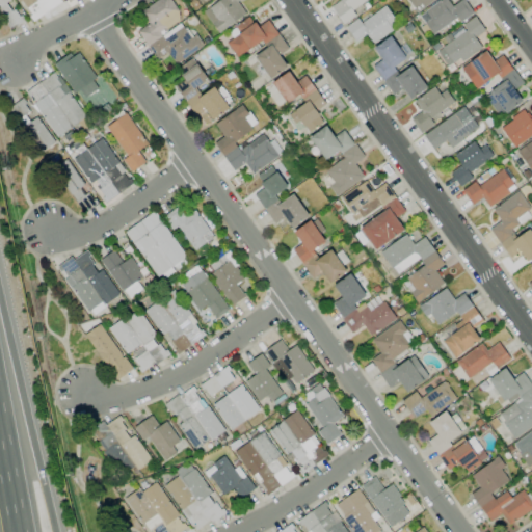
[(10,0),(9,0),(0,0),(0,17),(8,30),(22,22),(8,1),(10,0)]
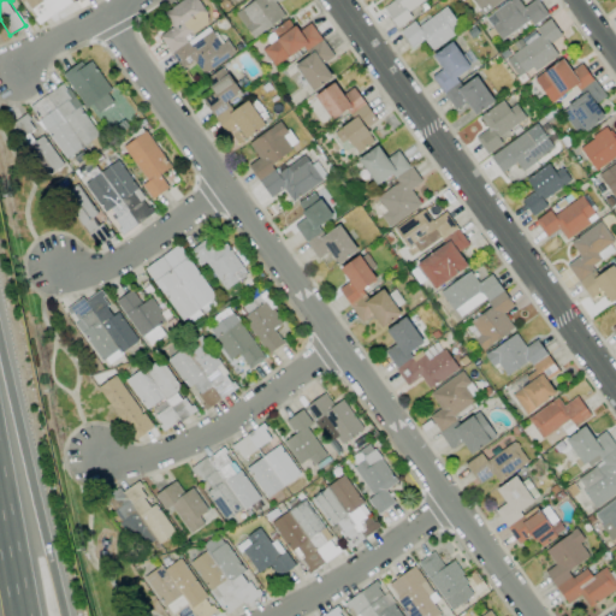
[(21,0),(37,25),(70,4),(67,0),(21,0)]
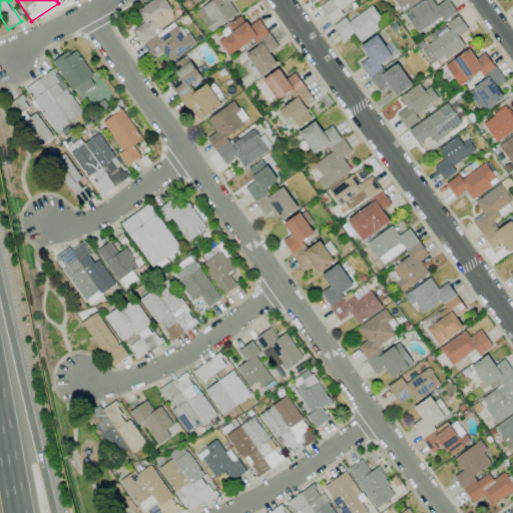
[(169,62),(196,44),(188,33),(183,36),(173,20),(176,18),(163,0),(150,0),(135,11),(143,22),(132,29),(150,57),(161,50),(169,62)]
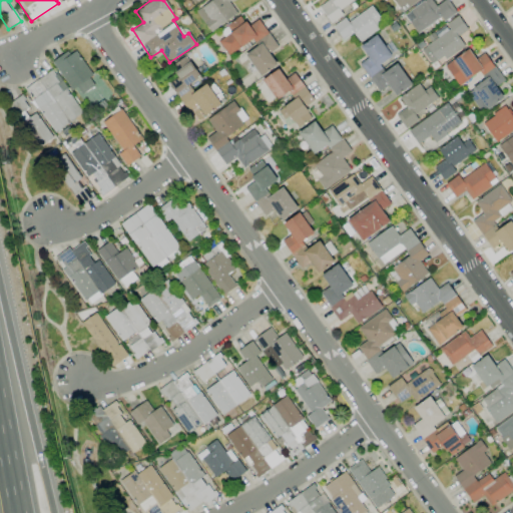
[(204,0),(194,7),(208,31),(236,14),(228,1),(228,0),(204,0)]
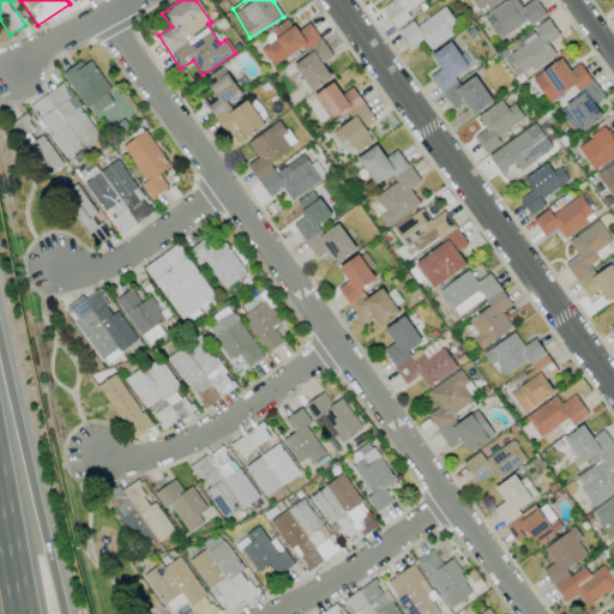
[(407,11),(422,0),(392,0),(381,7),(395,28),(411,17),(407,11)]
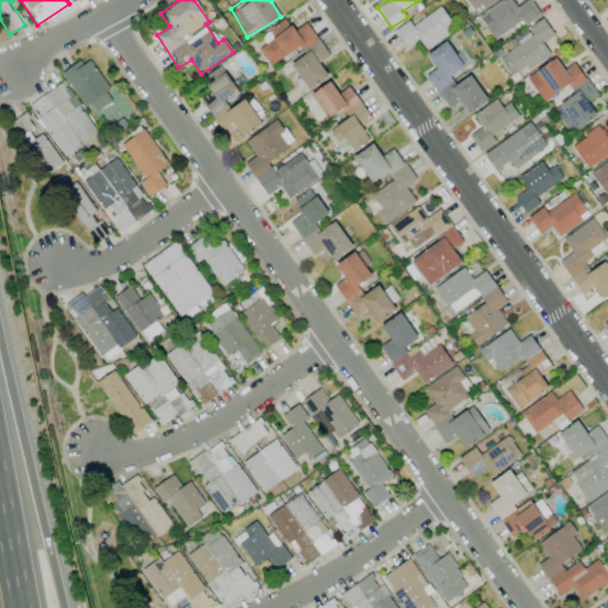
[(495,0),(466,0),(474,13),(495,0)]
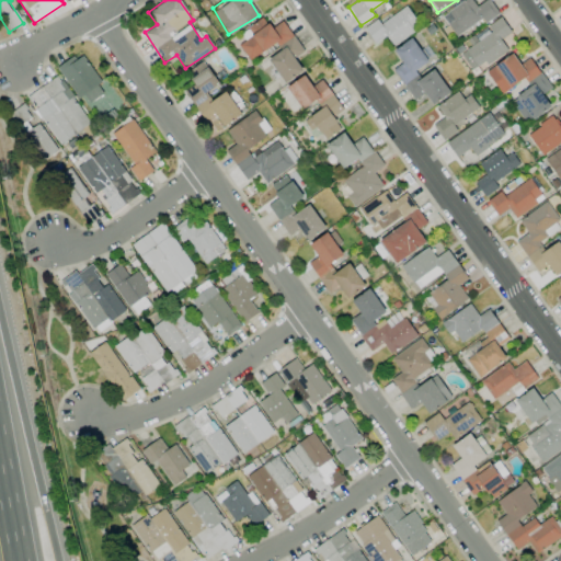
[(456,36),(482,19),(485,23),(499,14),(489,0),(484,0),(476,7),(471,0),(464,0),(442,15),(456,36)]
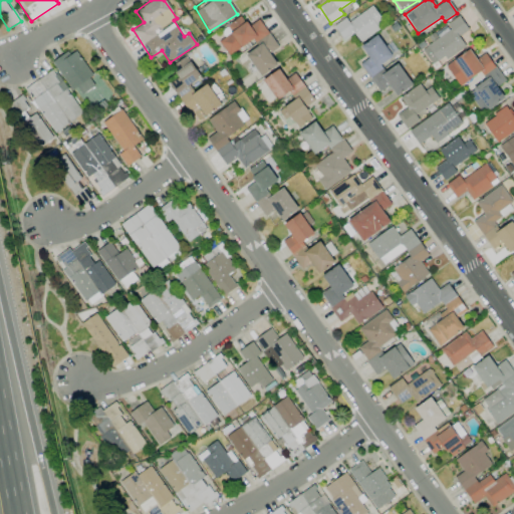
[(342,40),(353,33),(358,41),(384,24),(372,5),(347,22),(345,18),(332,26),(342,40)]
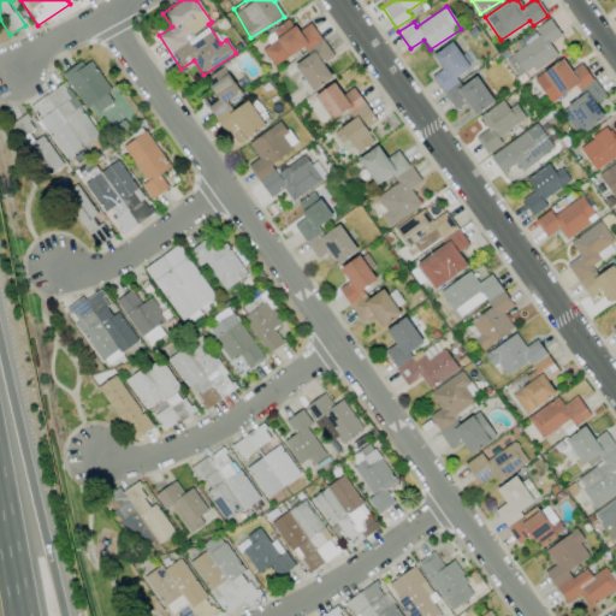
[(273,66),(303,47),(309,55),(295,65),(312,92),(332,77),(323,63),(332,57),(311,22),(297,31),(289,18),(271,30),(277,40),(262,48),(273,66)]
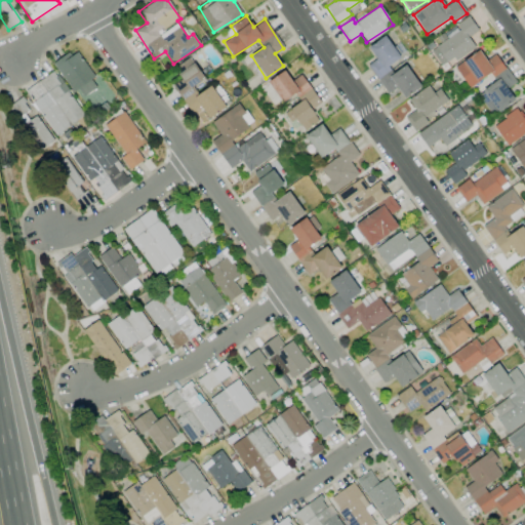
[(475,47),(468,37),(478,30),(469,15),(454,25),(458,31),(431,49),(441,65),(453,57),(455,61),(475,47)]
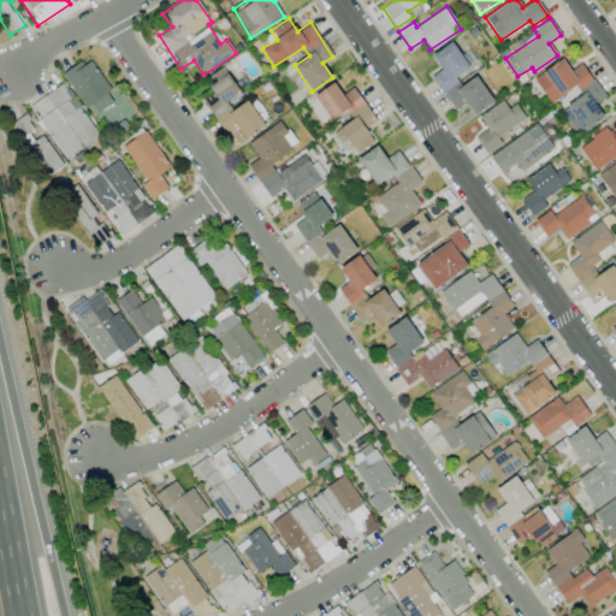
[(477,76),(461,86),(455,77),(469,67),(452,41),(432,54),(442,70),(431,76),(454,111),(466,102),(474,114),(493,102),(477,76)]
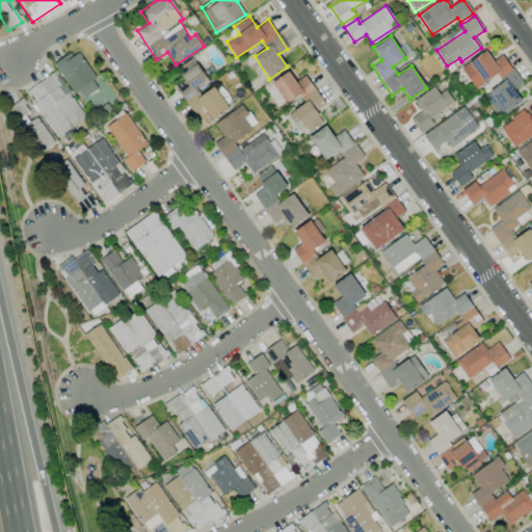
[(75,50),(55,64),(81,100),(101,86),(75,50)]
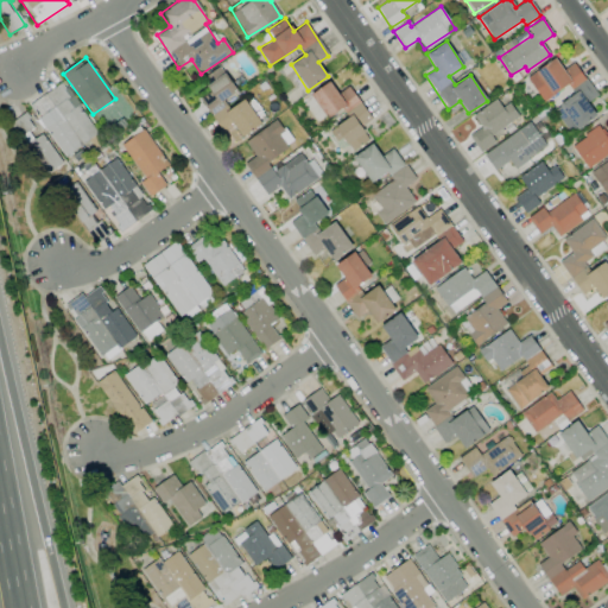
[(543,102),(568,86),(575,95),(553,109),(569,133),(596,115),(587,102),(597,95),(574,62),(563,69),(556,58),(526,77),(543,102)]
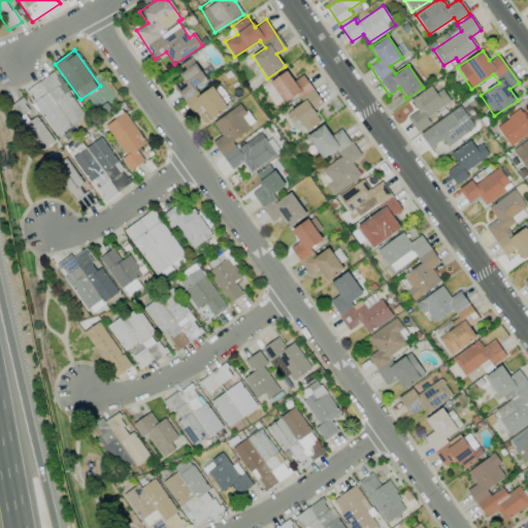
[(228,107),(212,86),(199,95),(194,88),(206,79),(191,58),(175,68),(184,79),(173,86),(195,117),(203,111),(209,121),(228,107)]
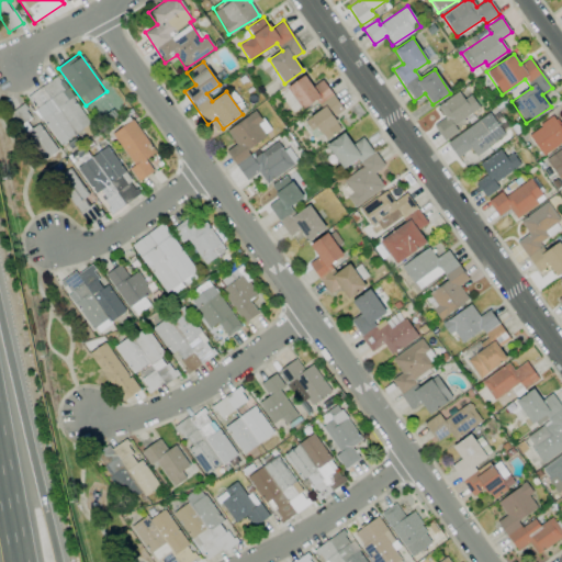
[(90,124),(59,76),(27,96),(58,144),(90,124)]
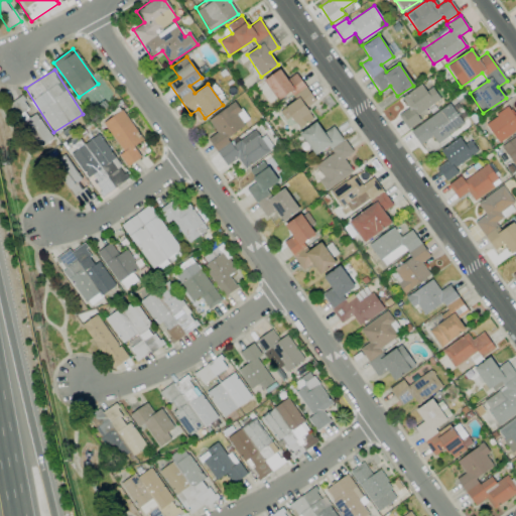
[(315,101),(295,73),(286,79),(280,70),(256,86),(269,105),(289,91),(295,100),(279,111),(285,120),(290,116),(298,128),(312,118),(305,107),(315,101)]
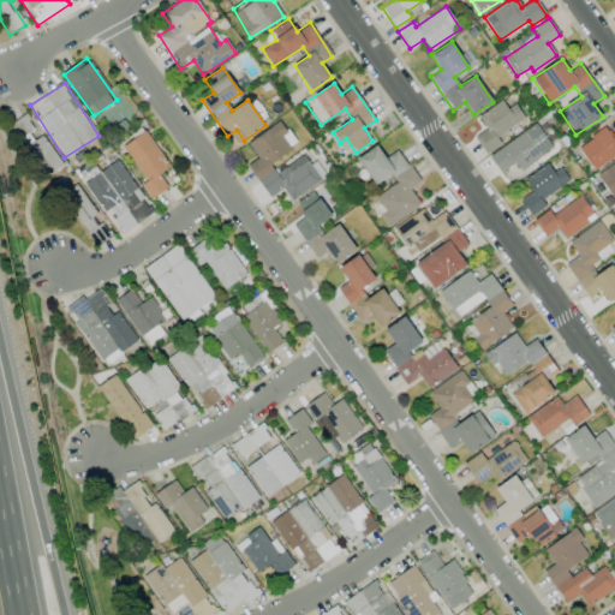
[(485,154),(501,143),(497,137),(525,118),(515,103),(507,108),(502,101),(478,117),(487,129),(473,137),(485,154)]
